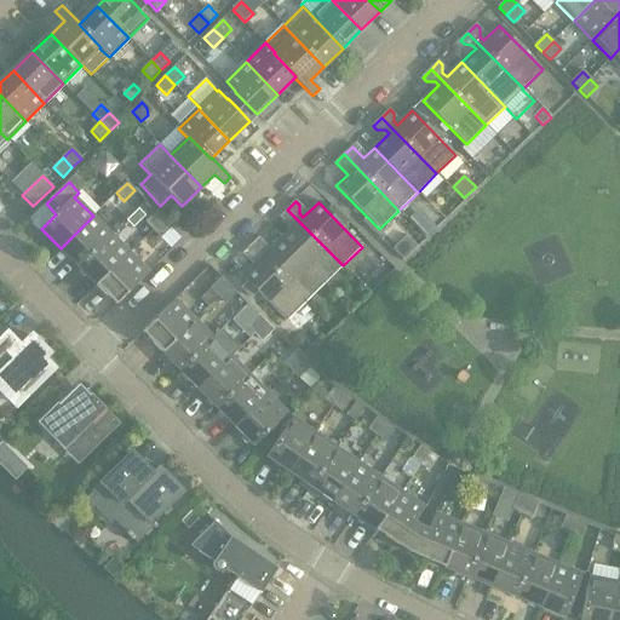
[(139,210),(127,222),(133,229),(145,217),(139,210)]
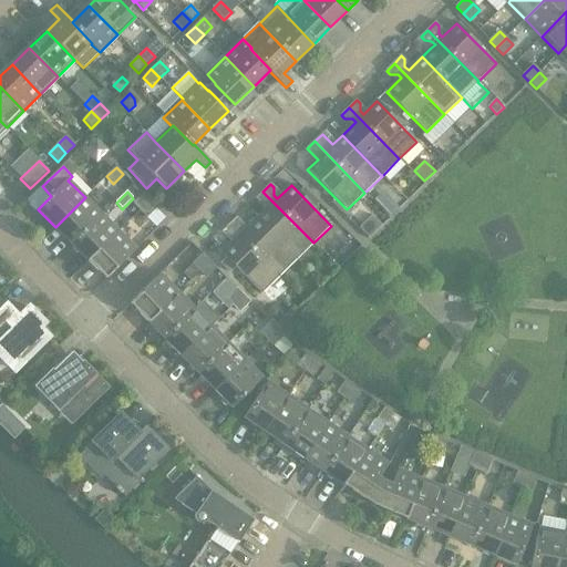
[(266,209),(256,219),(297,259),(313,243),(263,192),(256,199),(266,209)]
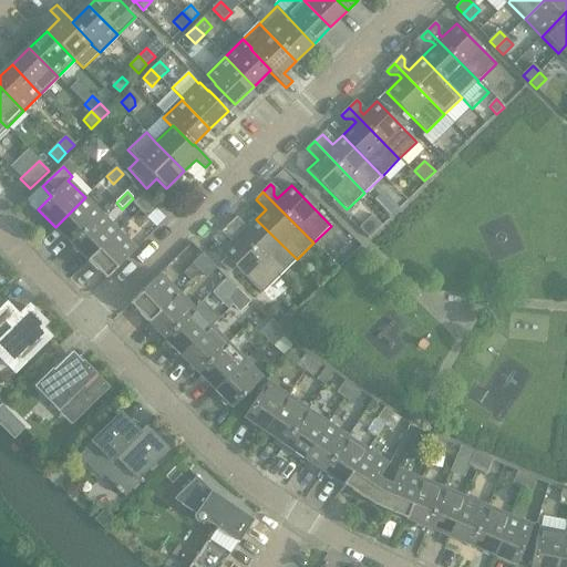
[(133,204),(140,210),(150,200),(143,194),(133,204)]
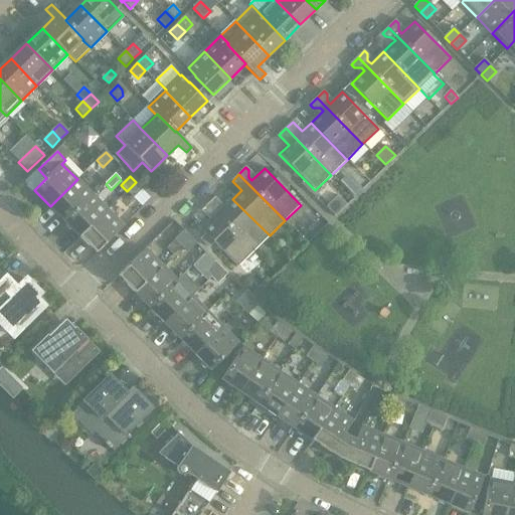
[(77,179),(50,206),(65,222),(93,195),(77,179)]
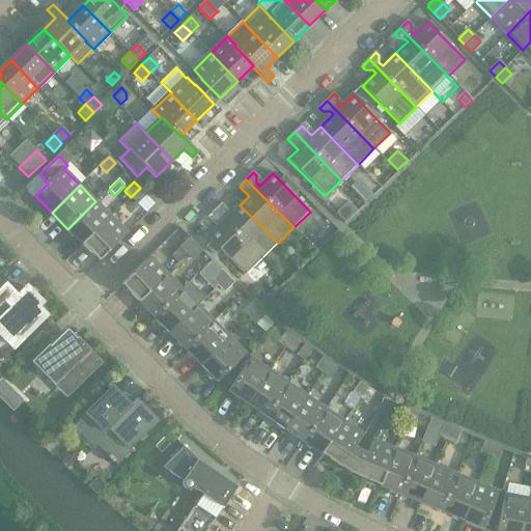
[(140,188),(131,197),(137,203),(146,194),(140,188)]
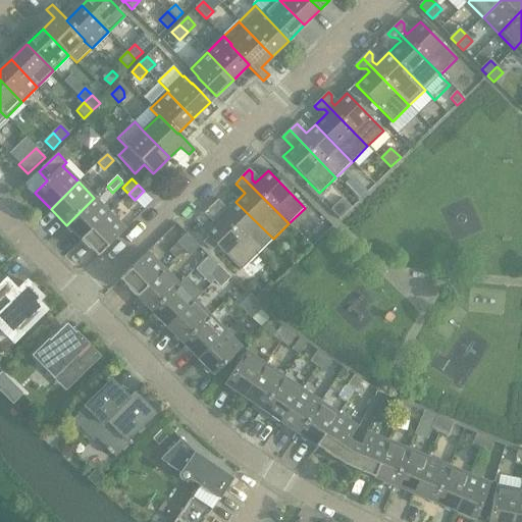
[(360,186),(353,193),(360,201),(368,193),(360,186)]
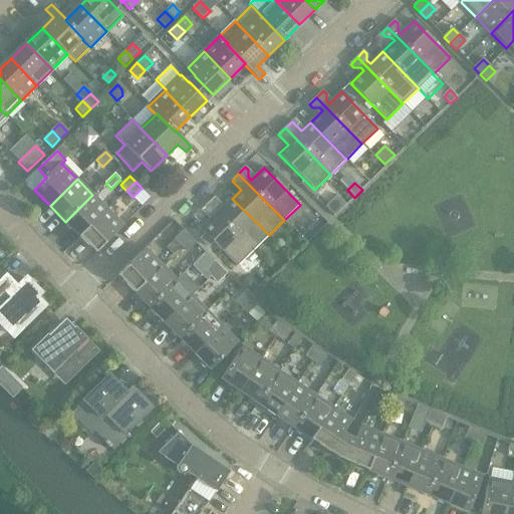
[(92,195),(65,222),(80,237),(107,210),(92,195)]
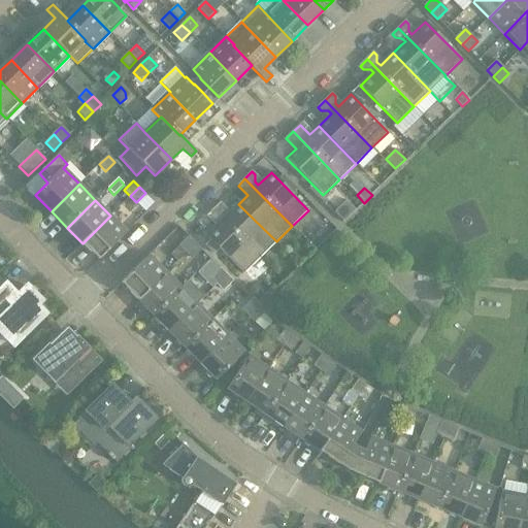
[(224,206),(220,202),(213,209),(260,258),(276,241),(238,204),(227,217),(223,212),(224,206)]
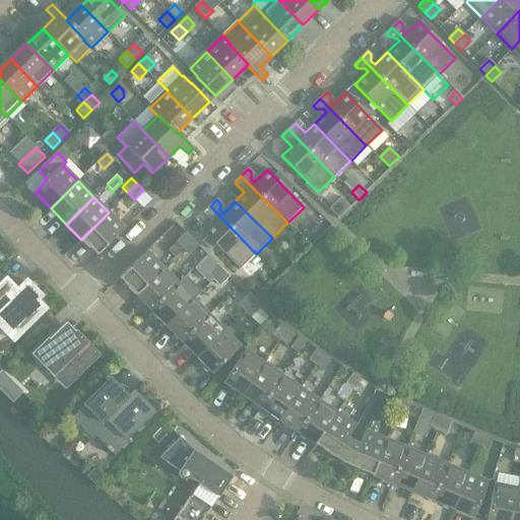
[(210,206),(203,213),(206,216),(213,216),(216,219),(203,233),(240,269),(256,254),(210,206)]
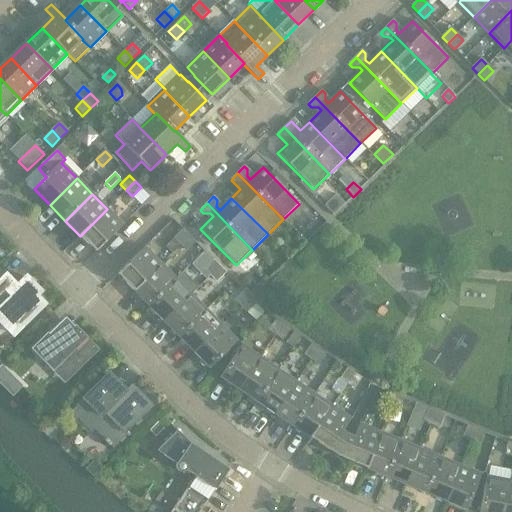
[(107,209),(80,236),(96,252),(123,225),(107,209)]
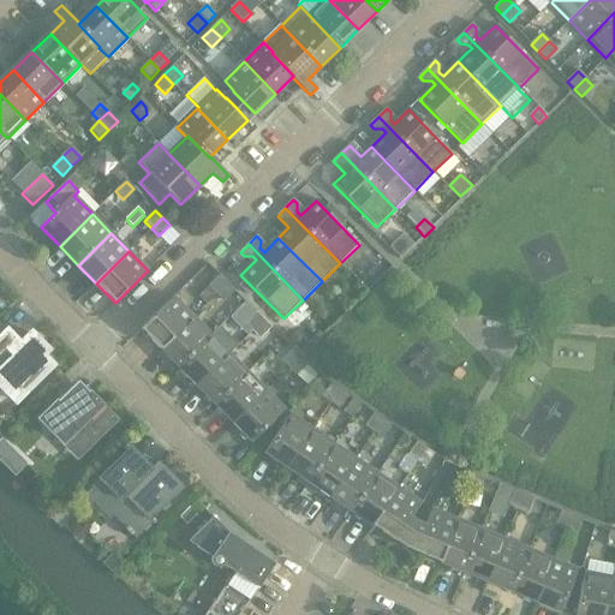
[(209,287),(216,294),(227,284),(220,276),(209,287)]
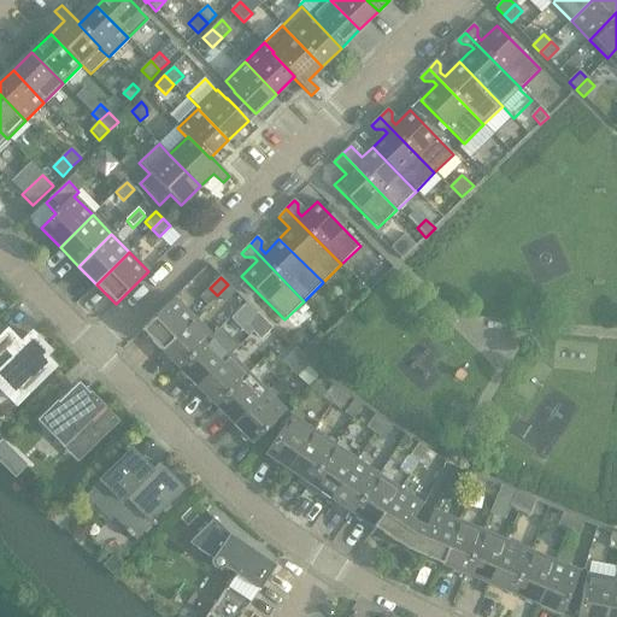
[(228,285),(217,295),(224,303),(235,292),(228,285)]
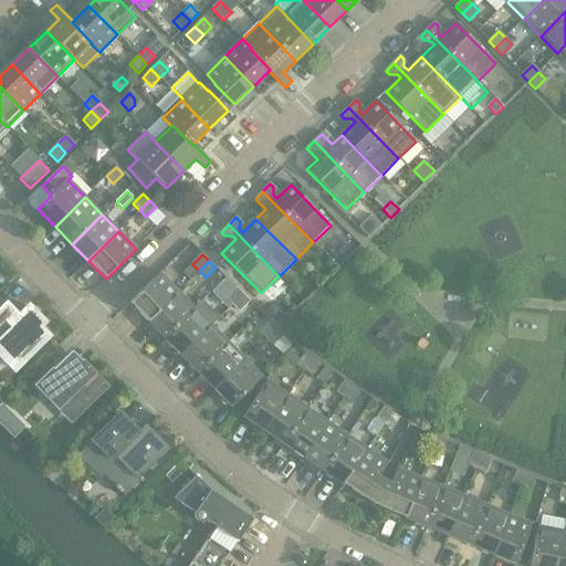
[(192,264),(184,273),(190,280),(199,271),(192,264)]
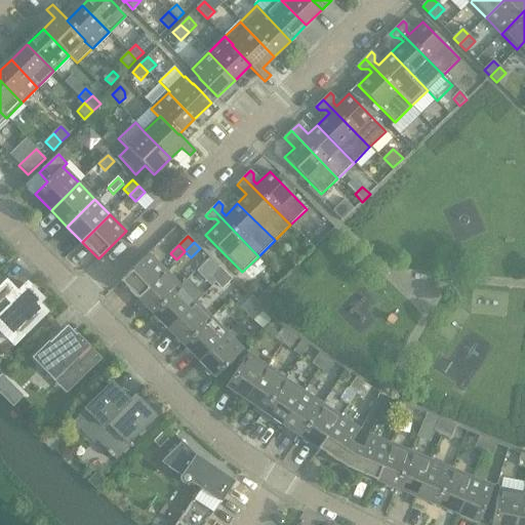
[(121,282),(137,298),(165,271),(149,254),(121,282)]
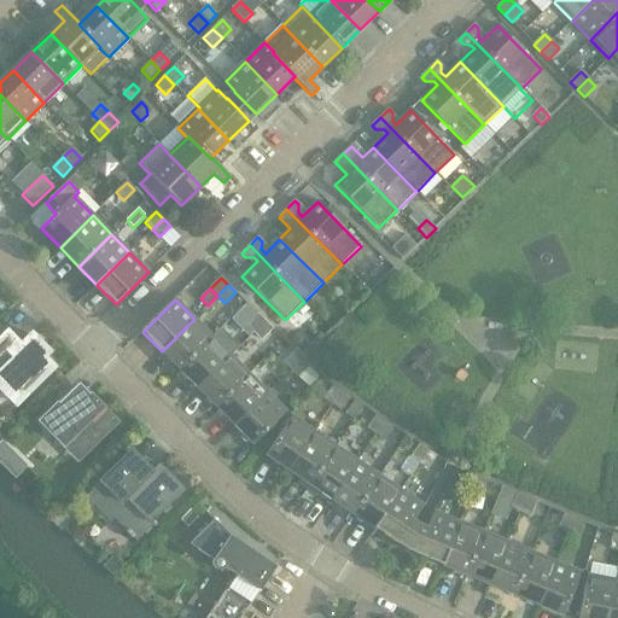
[(246,326),(254,333),(266,322),(257,315),(246,326)]
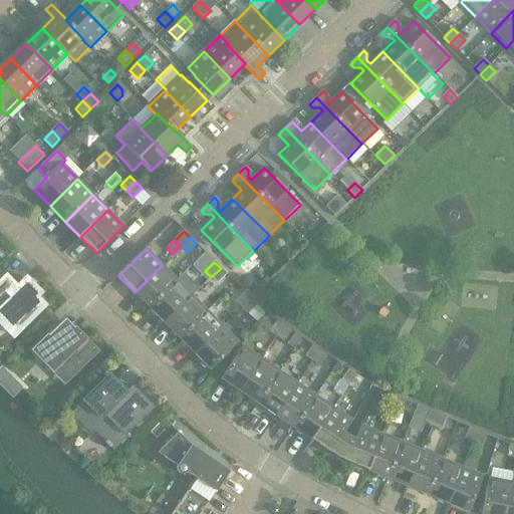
[(162,265),(135,292),(150,307),(177,280),(162,265)]
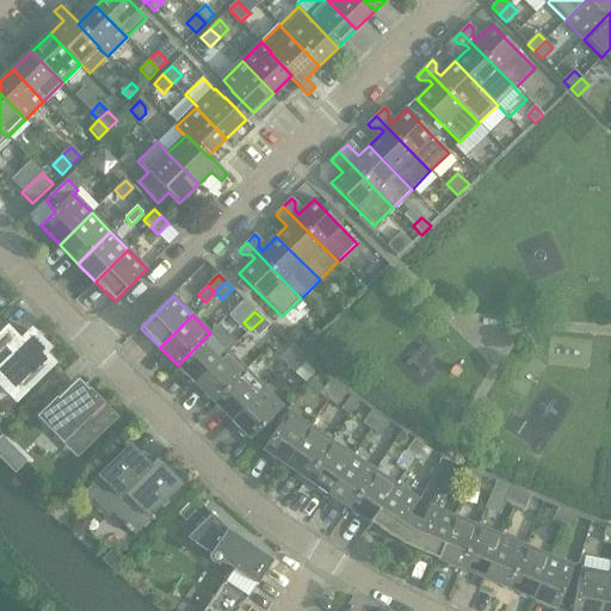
[(263,319),(251,329),(258,337),(270,326),(263,319)]
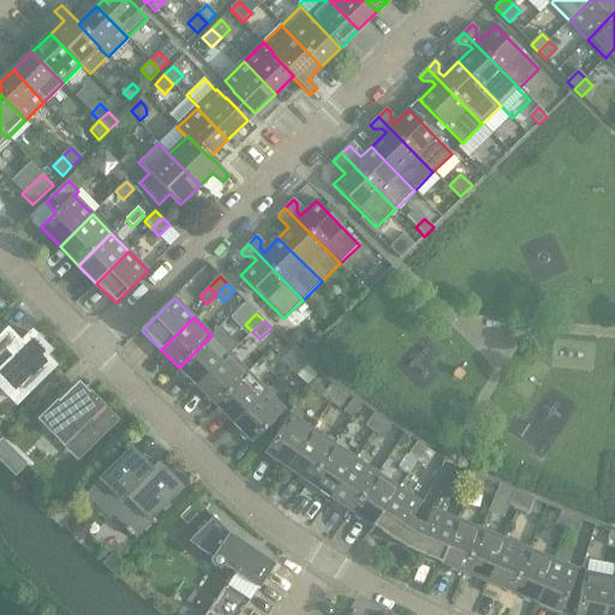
[(212,335),(179,368),(197,387),(230,354),(238,346),(220,327),(212,335)]
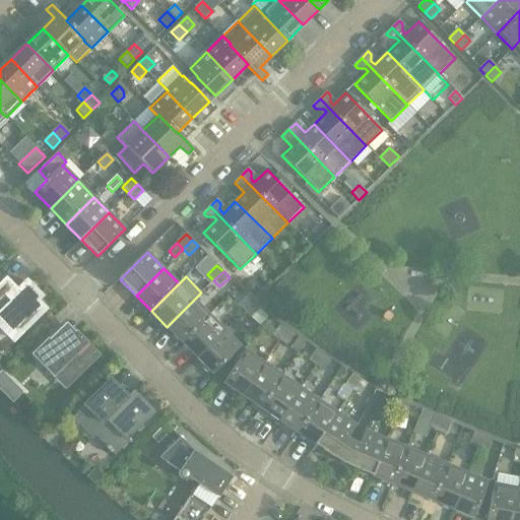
[(6,280),(0,285),(0,326),(13,340),(45,310),(37,301),(41,297),(26,282),(17,291),(6,280)]
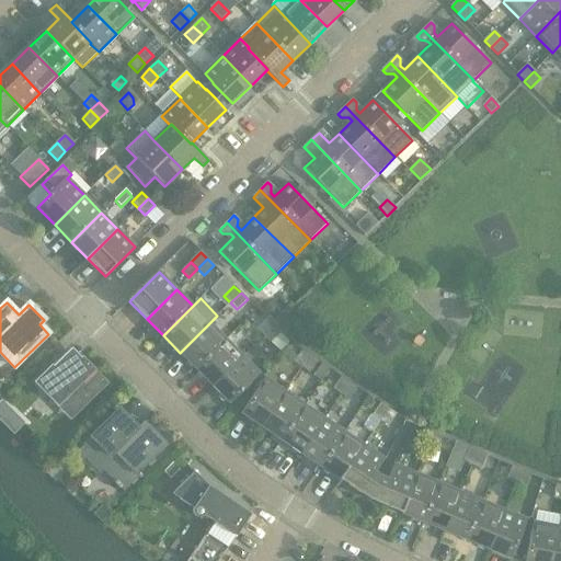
[(258,329),(264,336),(274,327),(267,319),(258,329)]
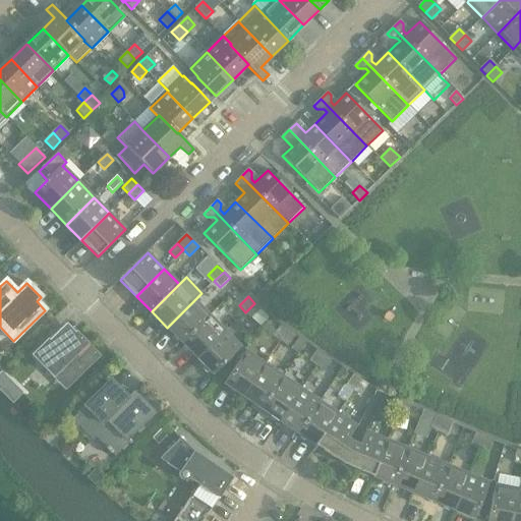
[(194,300),(167,328),(182,343),(210,315),(194,300)]
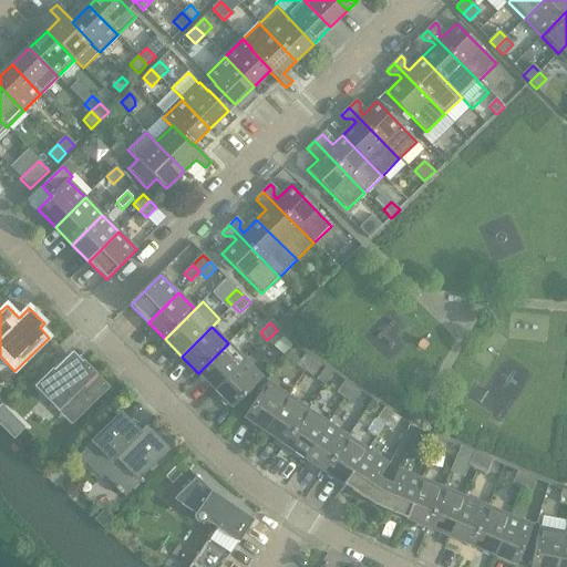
[(277,330),(267,340),(274,347),(284,337),(277,330)]
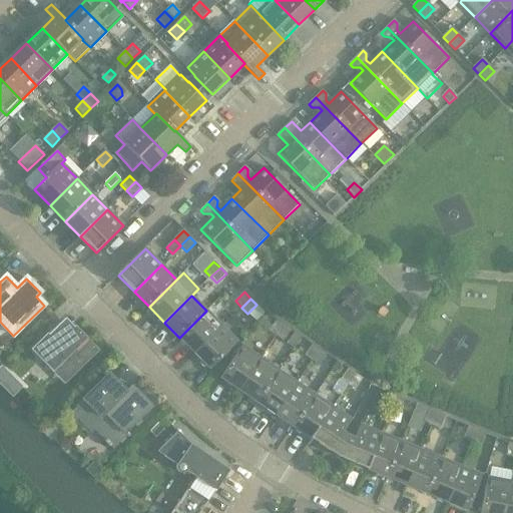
[(206,311),(179,338),(194,353),(221,327),(206,311)]
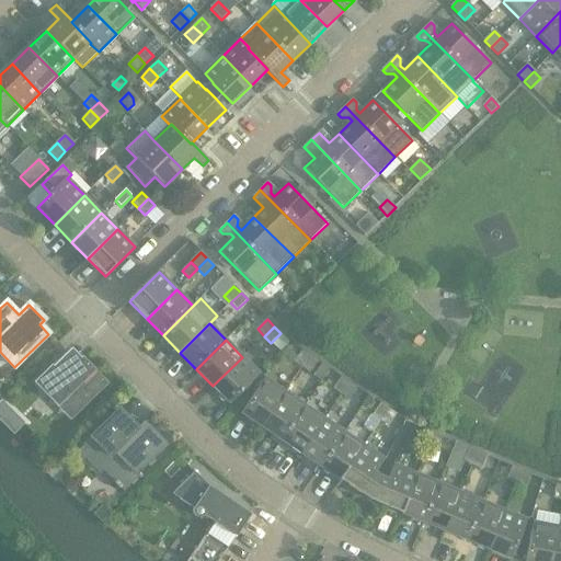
[(36,384),(47,395),(71,419),(106,384),(71,348),(36,384)]
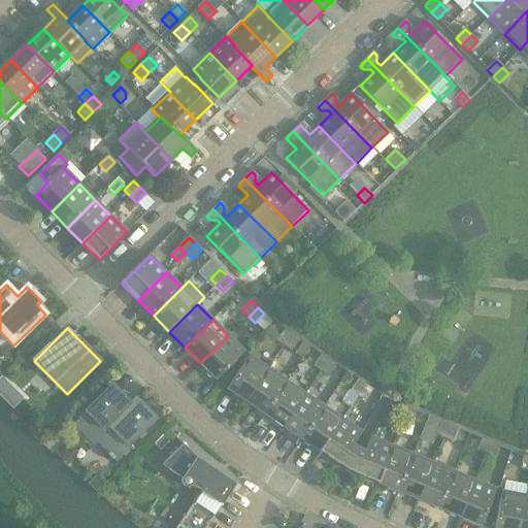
[(277,341),(285,347),(292,335),(285,330),(277,341)]
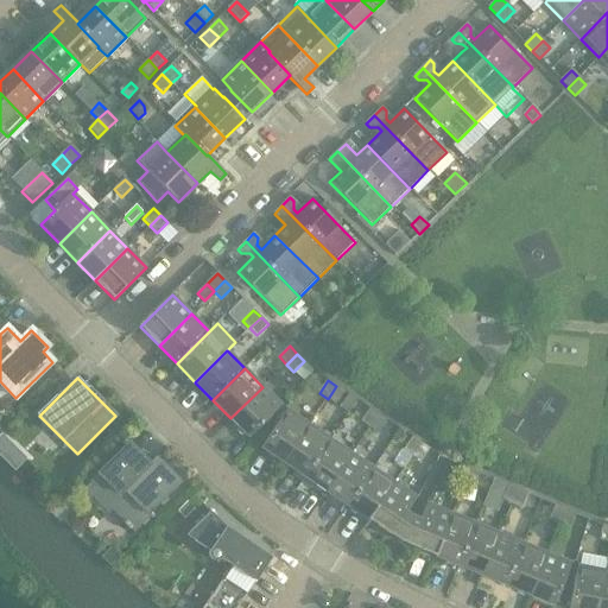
[(336,386),(328,399),(336,405),(344,392),(336,386)]
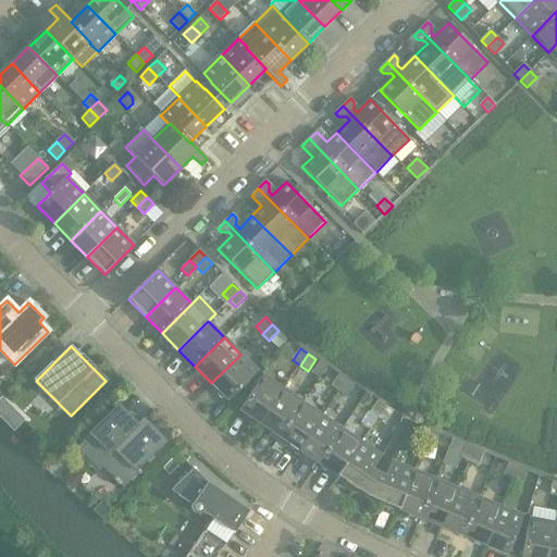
[(240,355),(211,383),(229,401),(258,372),(240,355)]
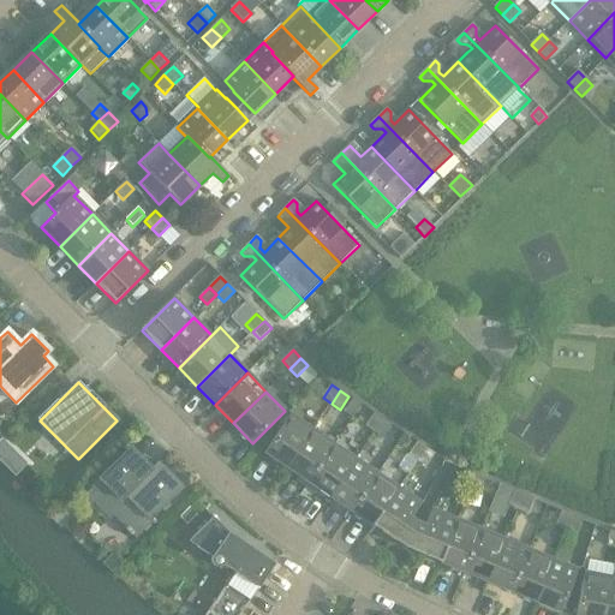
[(353,399),(344,412),(353,418),(362,405),(353,399)]
